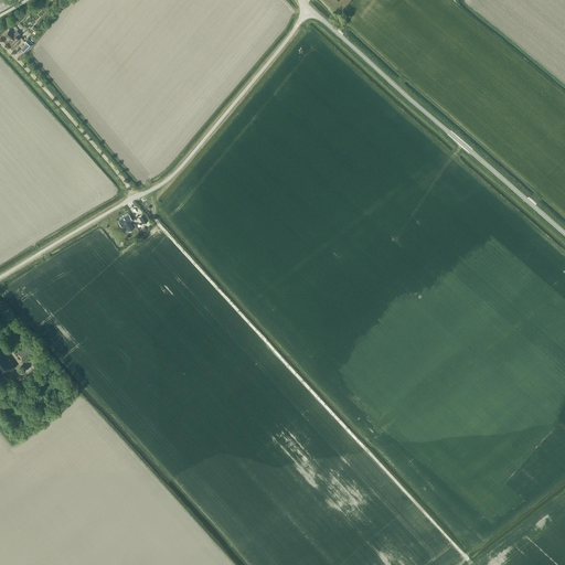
[(17,31),(13,34),(9,30),(4,34),(9,39),(8,40),(13,45),(19,40),(17,36),(20,33),(17,31)]
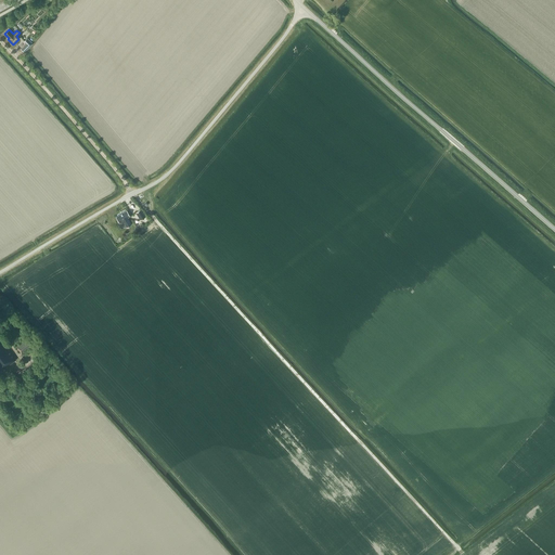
[(33,44),(31,43),(27,39),(24,41),(26,43),(21,49),(24,52),(33,44)]
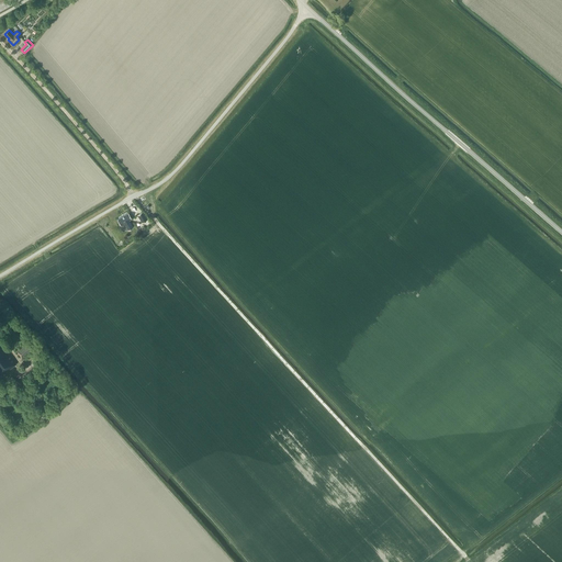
[(147,220),(142,212),(137,215),(143,223),(147,220)]
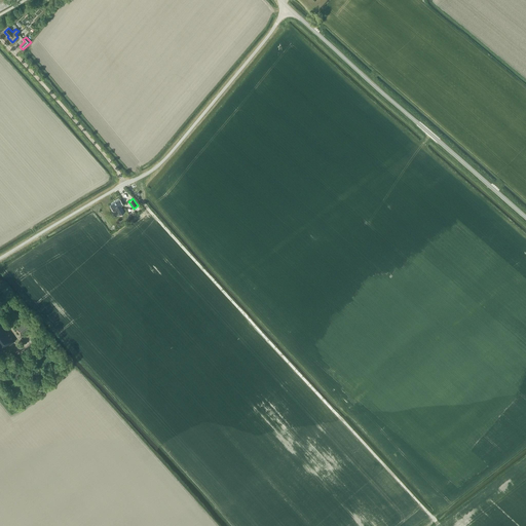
[(121,207),(123,204),(120,199),(110,205),(113,211),(112,212),(112,216),(119,215),(120,215),(124,213),(121,207)]
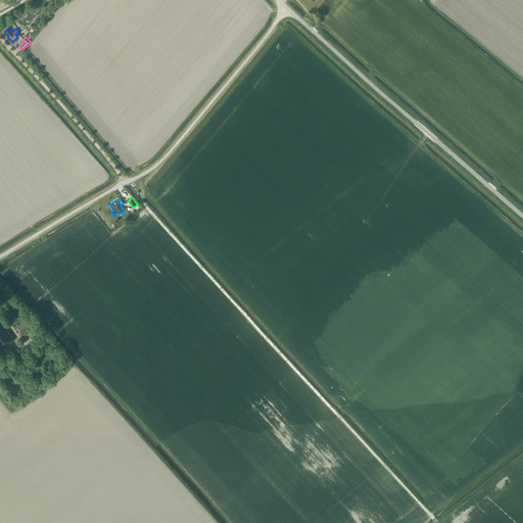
[(30,328),(33,326),(32,324),(33,324),(26,316),(14,326),(20,334),(29,327),(30,328)]
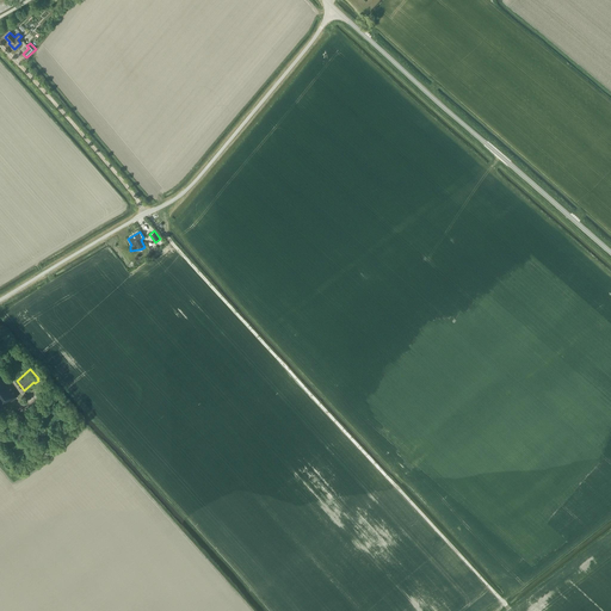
[(0,408),(18,395),(11,386),(0,371),(0,408)]
